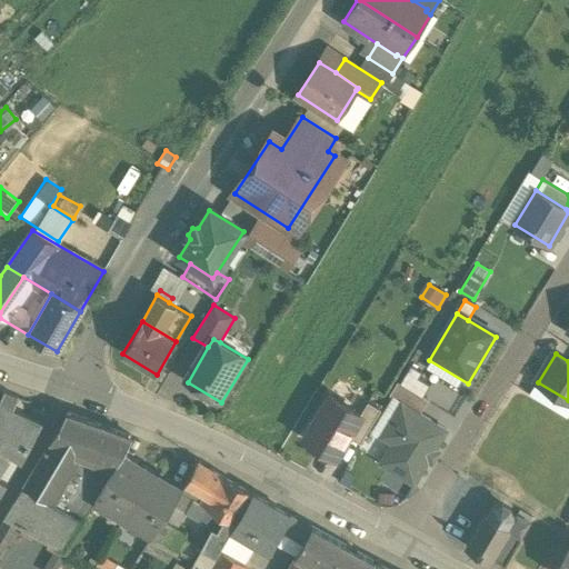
[(397,383),(428,401),(437,386),(407,367),(397,383)]
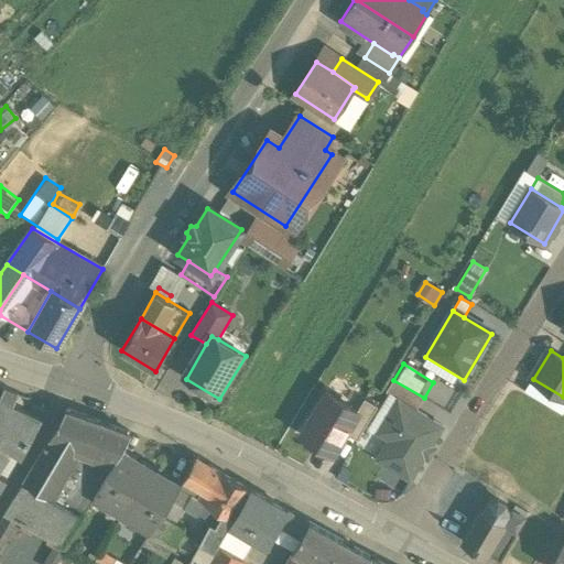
[(424,398),(393,380),(387,393),(398,400),(416,411),(424,398)]
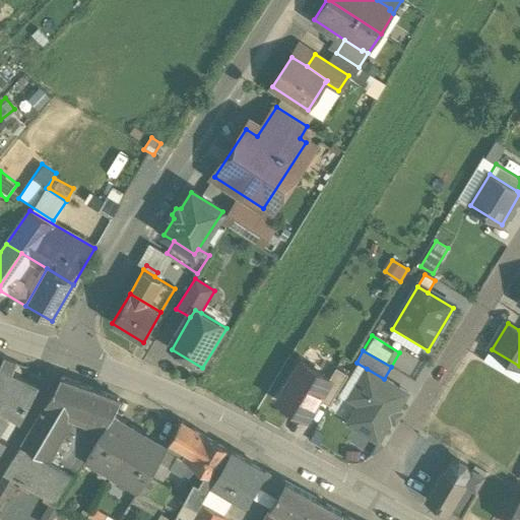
[(37,387),(10,374),(15,365),(2,359),(0,363),(0,451),(7,440),(0,435),(0,427),(10,410),(20,417),(29,403),(37,387)]
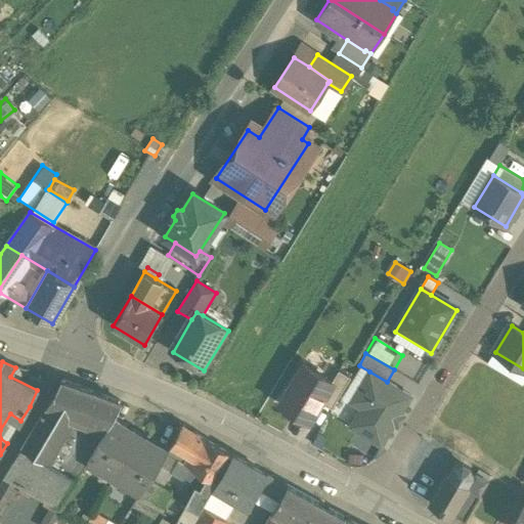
[(279,404),(310,423),(321,403),(334,383),(304,364),(279,404)]
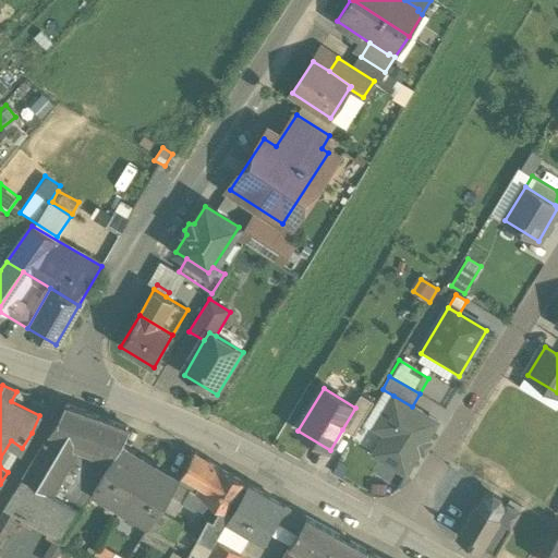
[(412,407),(393,396),(381,415),(392,422),(373,456),(405,475),(438,423),(412,407)]
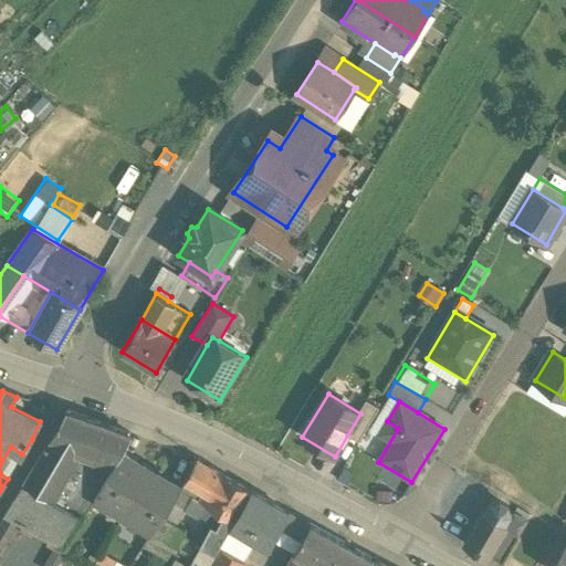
[(360,413),(347,436),(359,443),(379,409),(367,402),(360,413)]
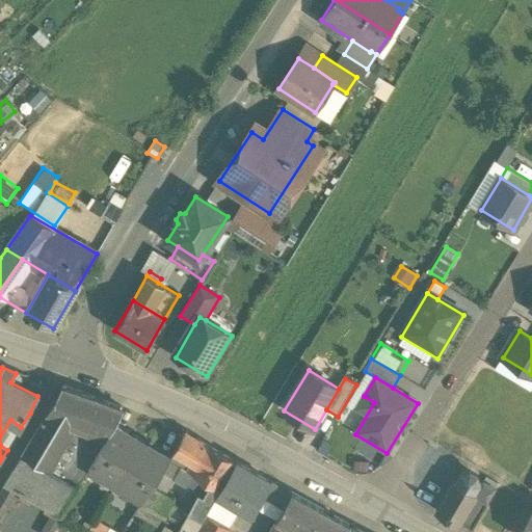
[(105,404),(61,388),(46,414),(76,425),(90,430),(105,404)]
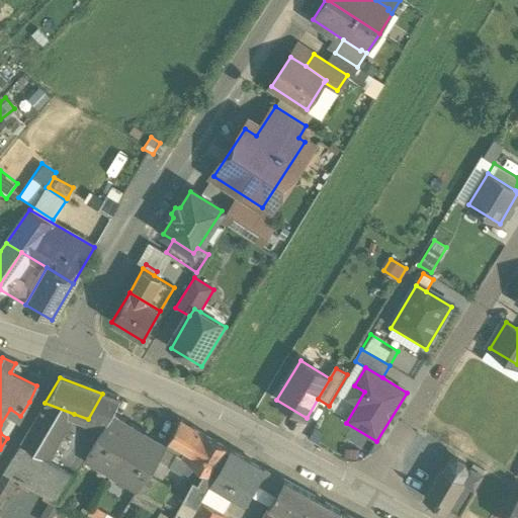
[(102,394),(88,419),(104,425),(110,415),(119,400),(102,394)]
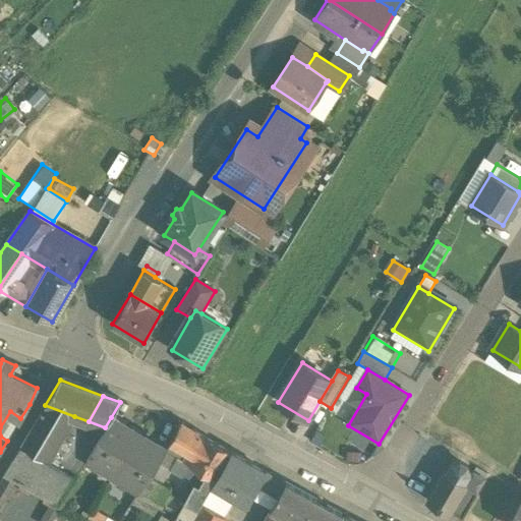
[(74,416),(45,405),(39,415),(65,431),(74,416)]
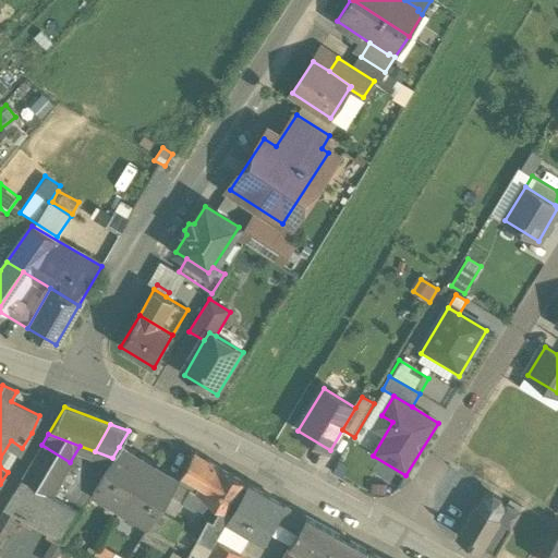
[(41,445),(25,473),(19,483),(35,493),(37,488),(50,496),(70,462),(41,445)]
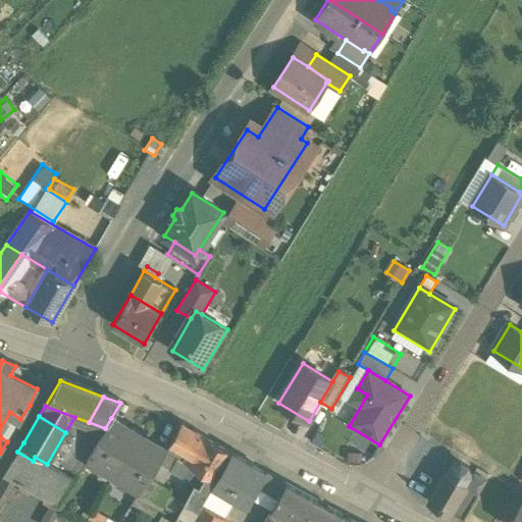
[(105,428),(86,461),(114,476),(139,434),(111,418),(105,428)]
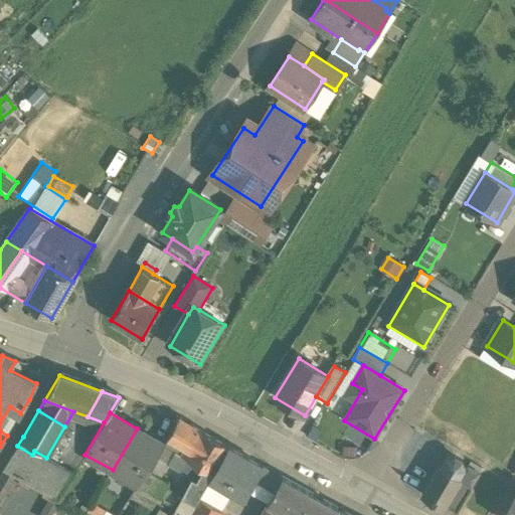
[(164,445),(148,472),(168,483),(183,457),(199,431),(179,419),(164,445)]
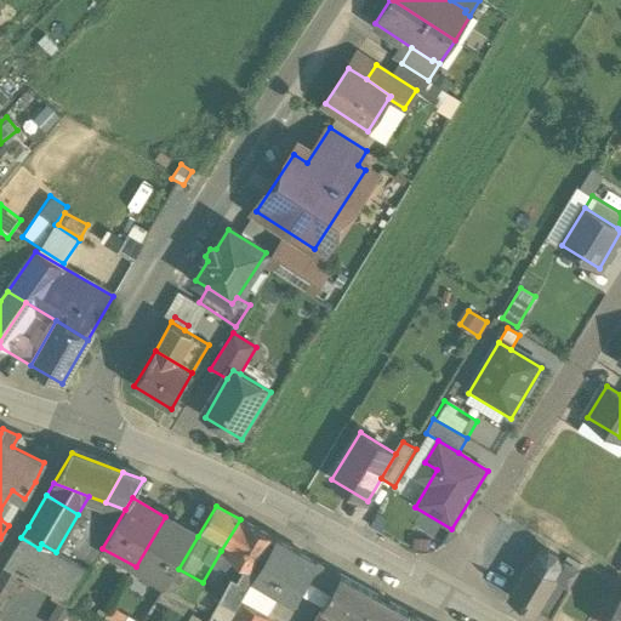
[(165,517),(136,567),(166,586),(176,568),(178,569),(198,536),(165,517)]
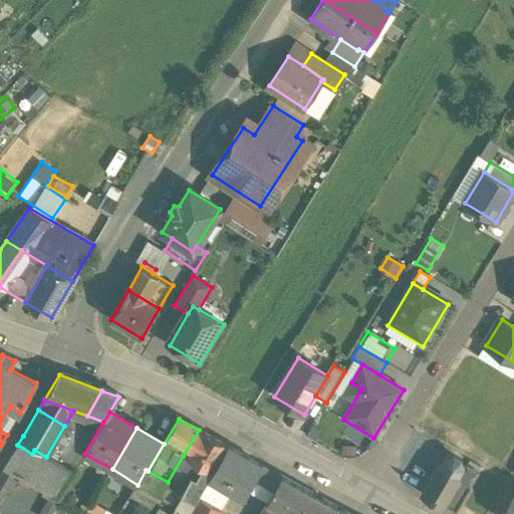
[(199,430),(183,456),(204,467),(214,472),(228,447),(199,430)]
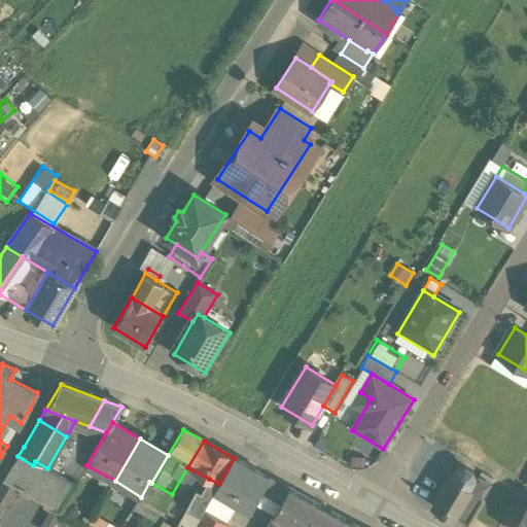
[(33,465),(18,456),(4,479),(6,481),(16,487),(45,503),(62,476),(47,468),(35,461),(33,465)]
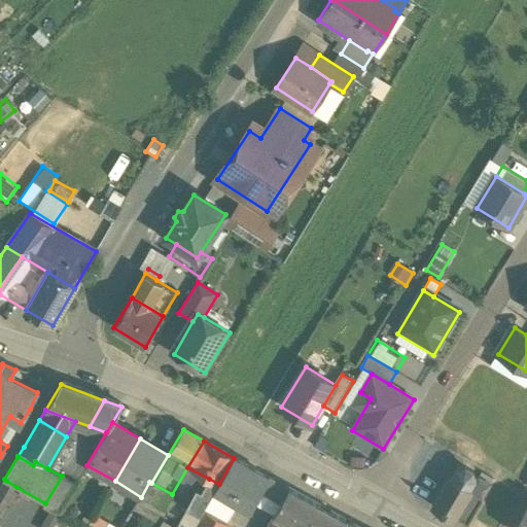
[(219,484),(205,510),(229,523),(246,492),(259,498),(271,480),(234,458),(219,484)]
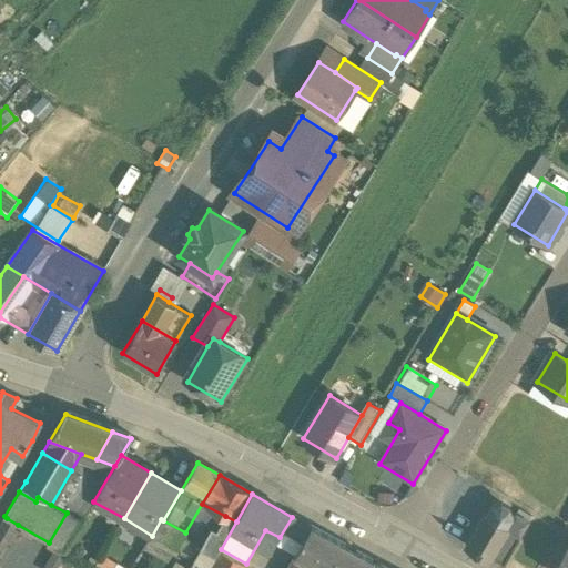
[(500,504),(492,506),(486,515),(484,514),(484,515),(483,514),(464,545),(465,545),(465,546),(472,550),(472,551),(480,557),(480,556),(488,560),(488,559),(490,560),(508,529),(507,528),(505,526),(510,517),(508,508),(500,504)]
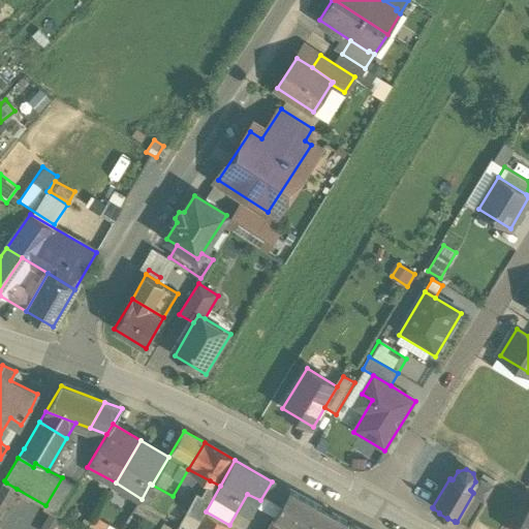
[(62,477),(45,505),(59,512),(75,486),(62,477)]
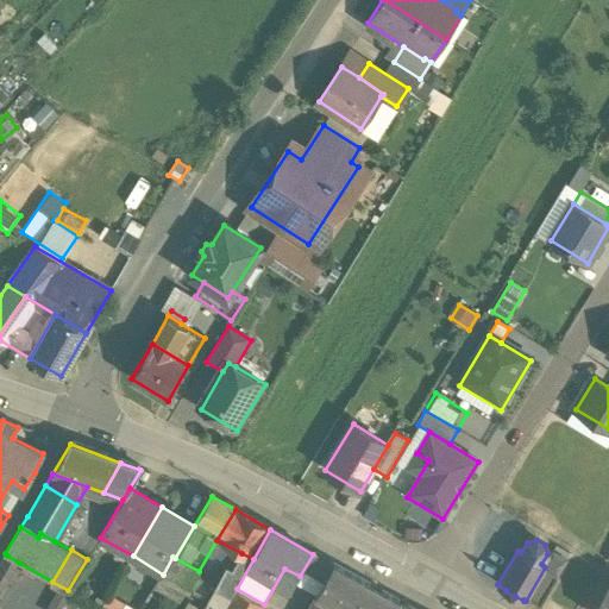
[(253,559),(242,553),(233,570),(226,565),(202,608),(225,608),(237,589),(253,559)]
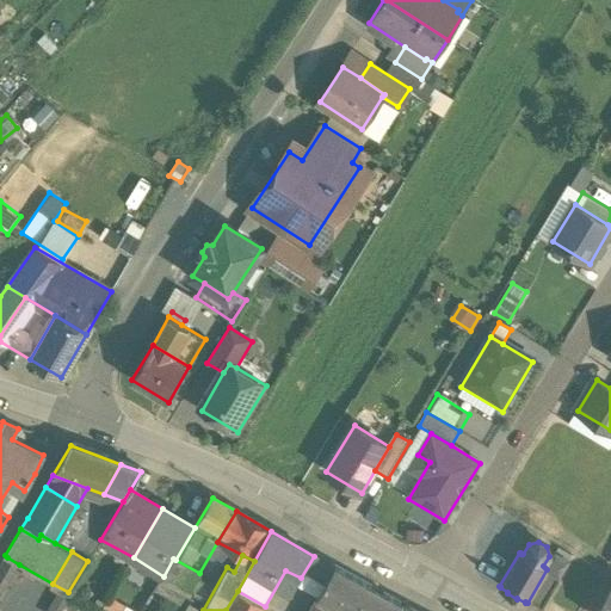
[(334,568),(314,556),(301,578),(309,582),(320,587),(322,588),(334,568)]
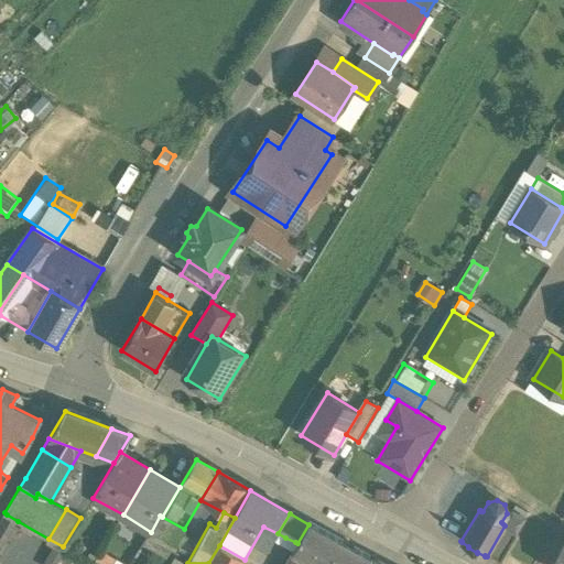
[(7,514),(0,524),(0,551),(18,521),(7,514)]
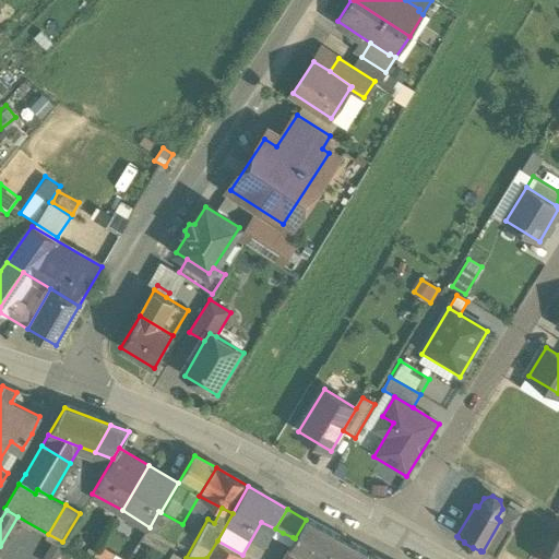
[(161,512),(158,511),(150,527),(175,539),(182,524),(161,512)]
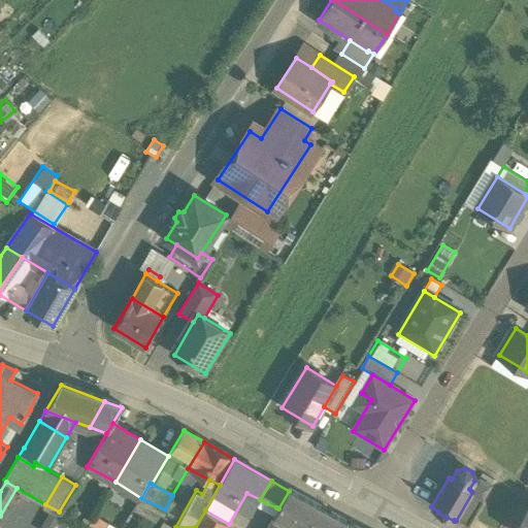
[(309,527),(321,508),(289,491),(278,508),(274,517),(275,517),(295,527),(309,527)]
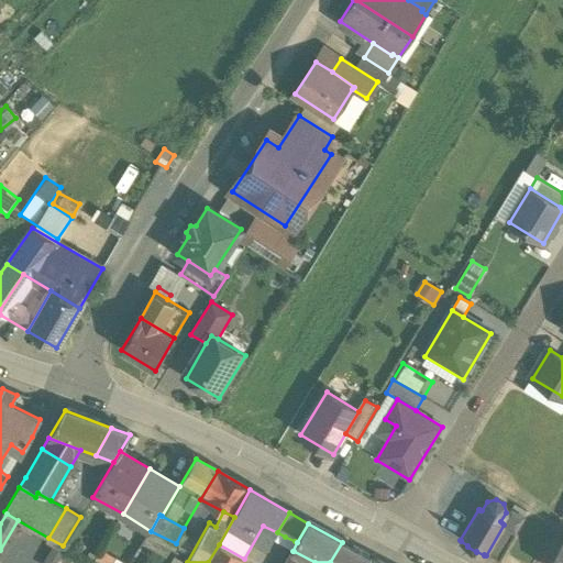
[(142,544),(168,559),(176,543),(151,531),(142,544)]
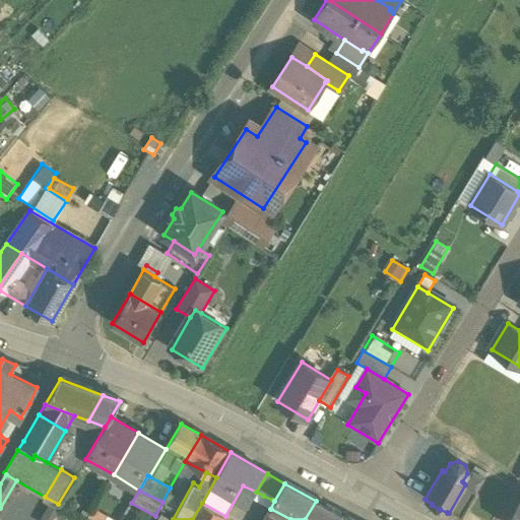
[(272,500),(263,496),(256,511),(258,512),(256,517),(262,519),(272,500)]
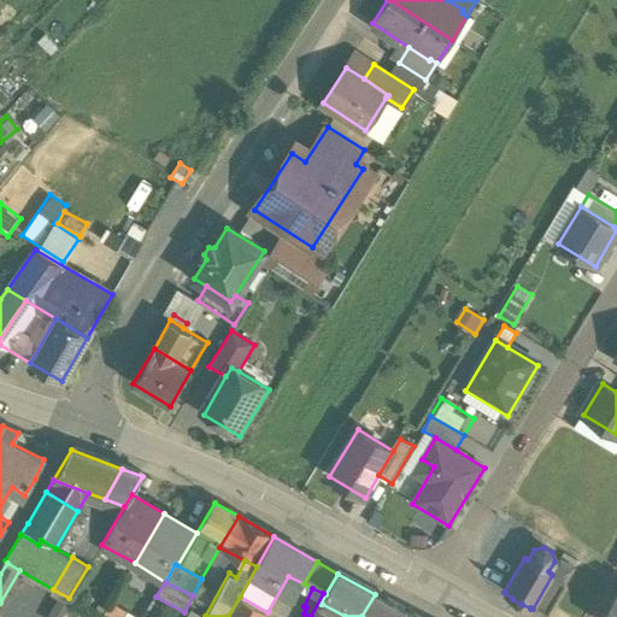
[(616,616),(616,588),(600,616),(616,616)]
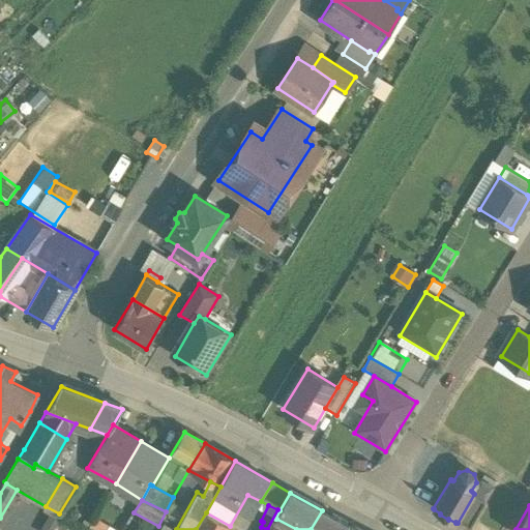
[(322,510),(311,529),(344,529),(348,525),(322,510)]
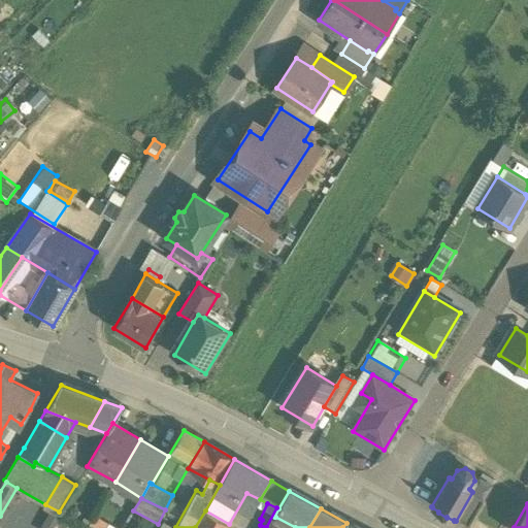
[(205,510),(195,527),(225,527),(229,524),(205,510)]
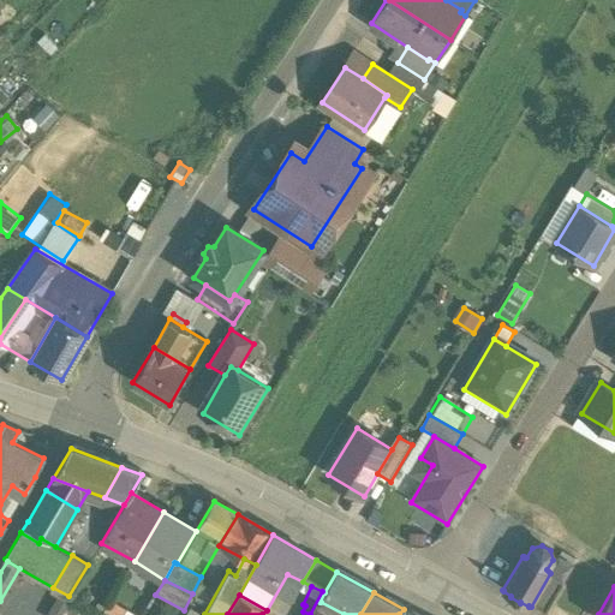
[(344,614),(321,602),(312,614),(344,614)]
